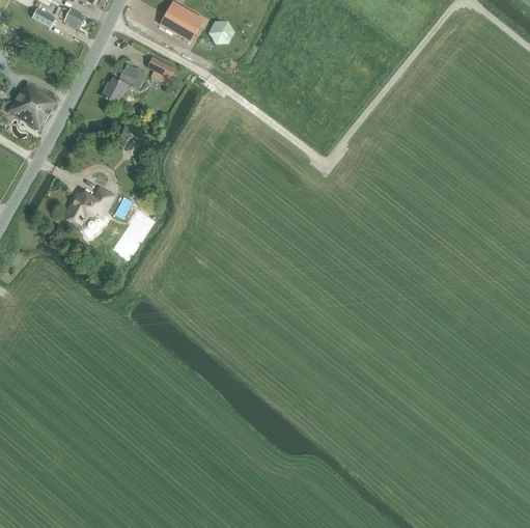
[(159,23),(190,40),(202,18),(171,0),(159,23)]
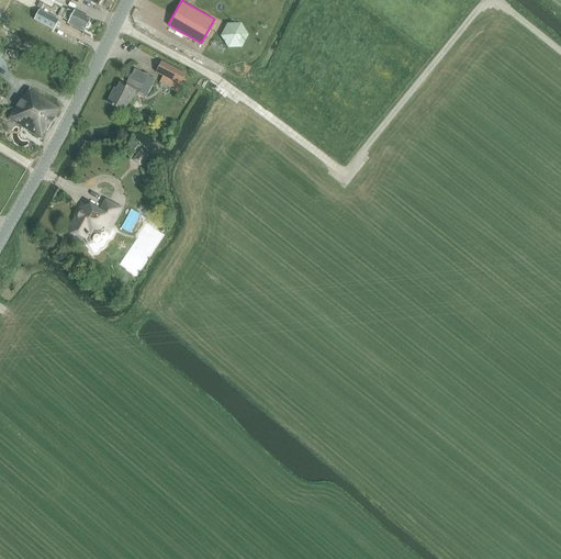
[(60,4),(56,13),(58,15),(68,20),(67,21),(83,29),(85,25),(87,25),(89,22),(88,20),(89,17),(74,9),(73,11),(60,4)]
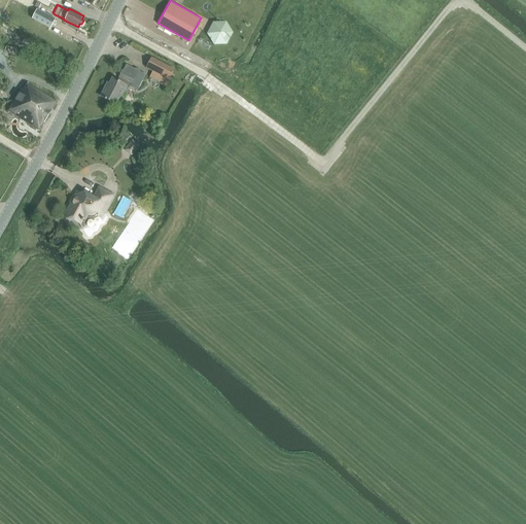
[(36,6),(30,16),(49,27),(55,16),(36,6)]
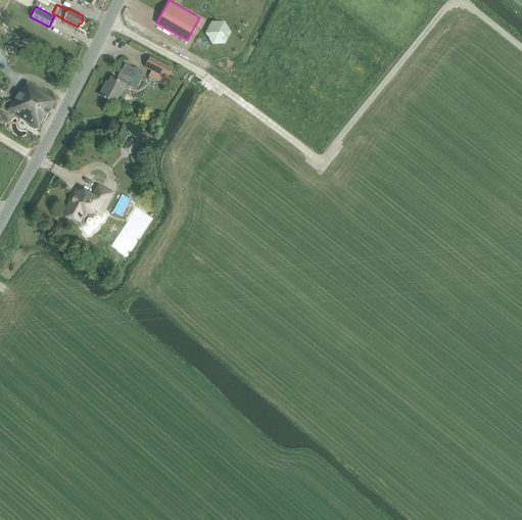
[(207,18),(207,41),(226,41),(226,18),(207,18)]
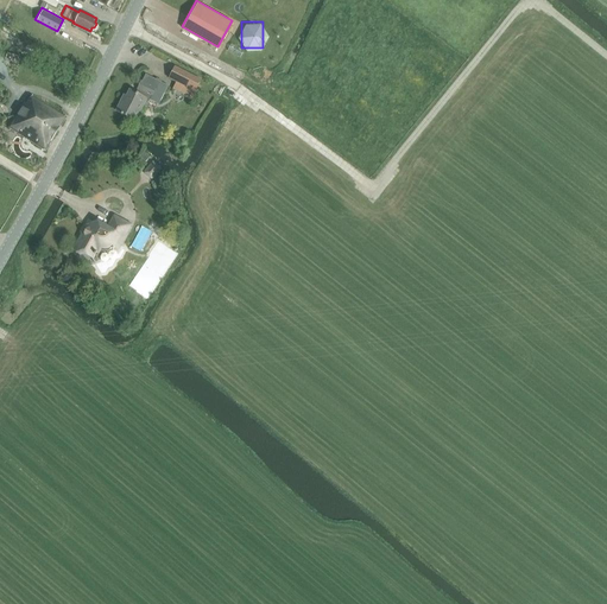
[(168,76),(193,88),(198,76),(174,64),(168,76)]
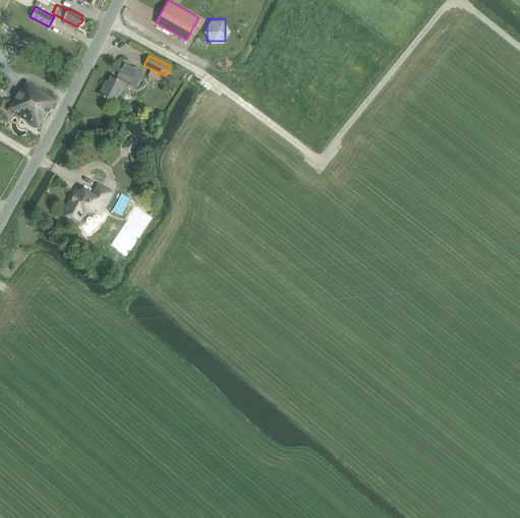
[(127,83),(134,87),(142,71),(123,62),(115,78),(110,76),(105,85),(104,84),(99,94),(115,102),(124,83),(126,84),(127,83)]
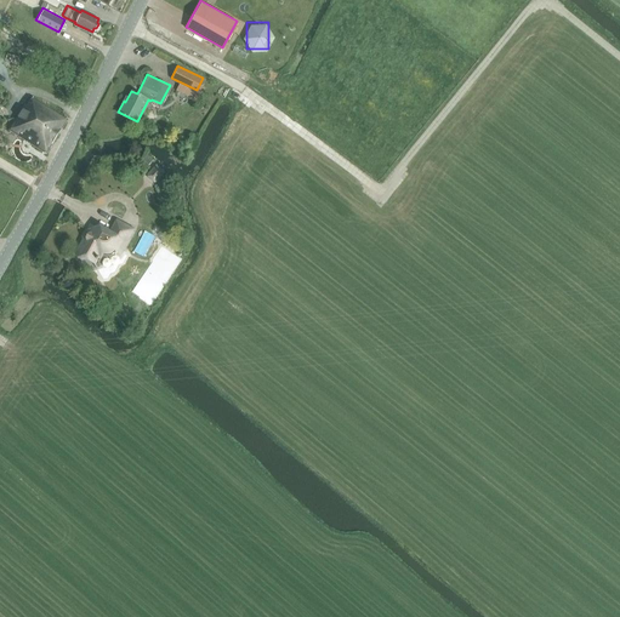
[(0,112),(12,96),(0,86),(0,112)]
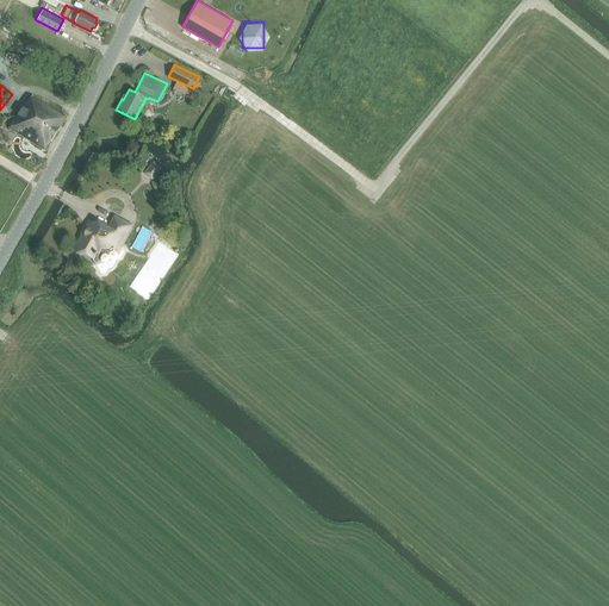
[(8,127),(44,150),(66,117),(32,95),(28,104),(25,101),(8,127)]
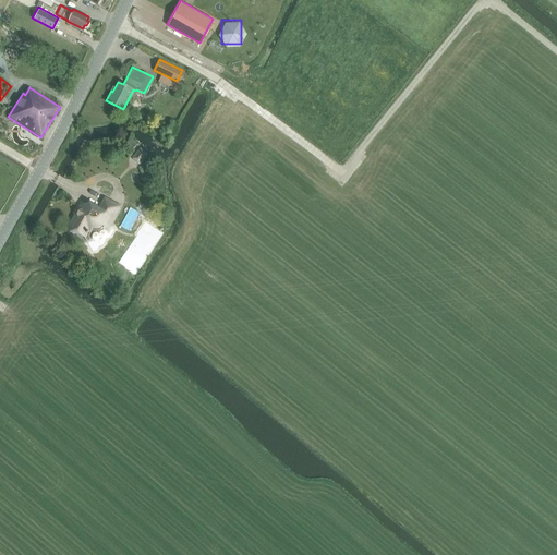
[(140,146),(132,154),(140,160),(146,153),(140,146)]
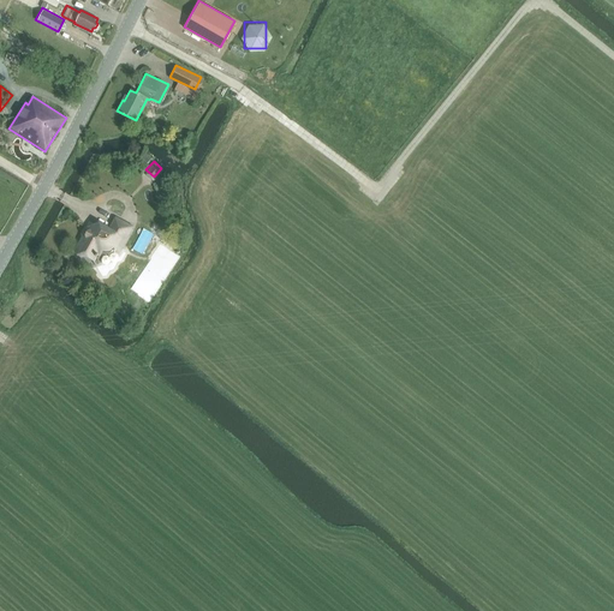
[(99,249),(101,250),(102,251),(105,251),(106,251),(107,251),(108,251),(109,251),(112,251),(113,250),(114,249),(115,247),(115,246),(117,245),(118,243),(120,244),(131,225),(119,217),(112,231),(97,222),(94,228),(87,225),(83,232),(84,235),(77,249),(78,252),(82,255),(85,253),(94,257),(96,255),(97,255),(99,252),(97,252),(99,249)]
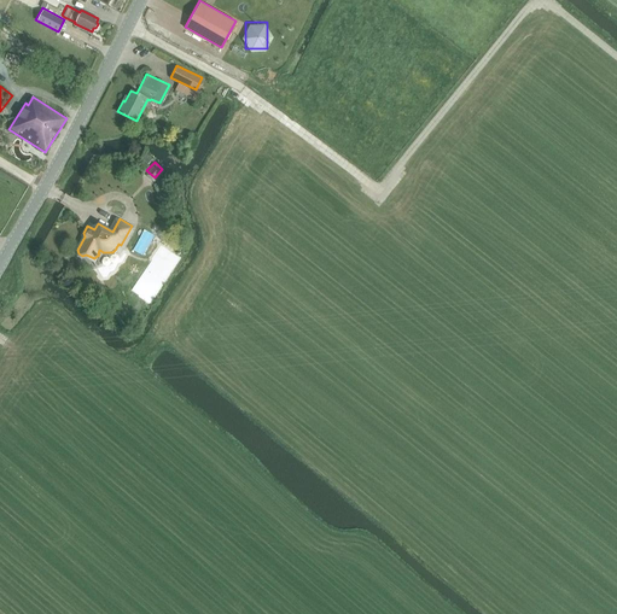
[(176,259),(175,246),(166,247),(168,261),(176,259)]
